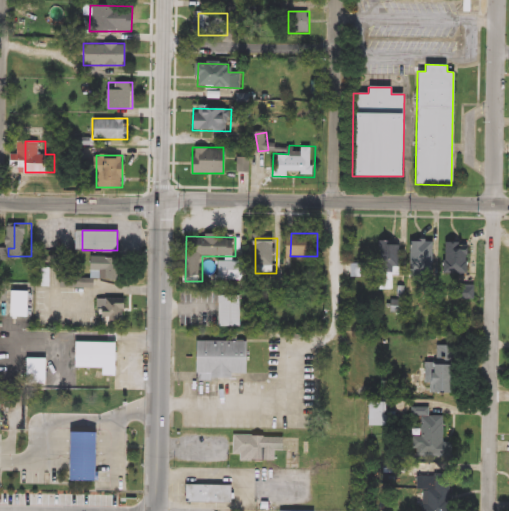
[(394,280),(383,280),(383,242),(404,242),(404,273),(394,273),(394,280)]
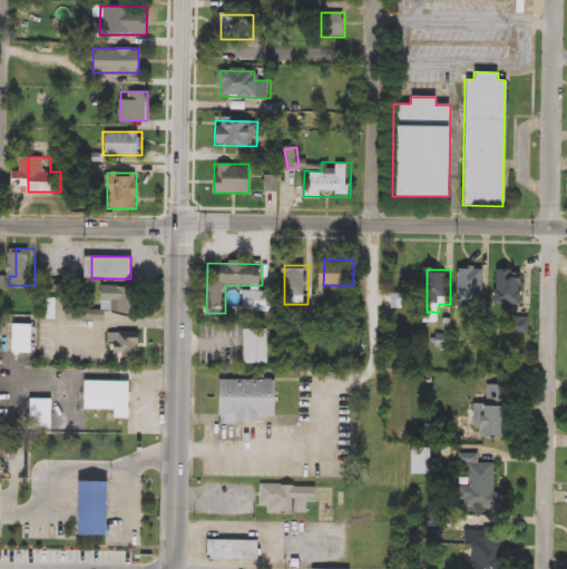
[(484,270),(484,304),(459,304),(459,270),(484,270)]
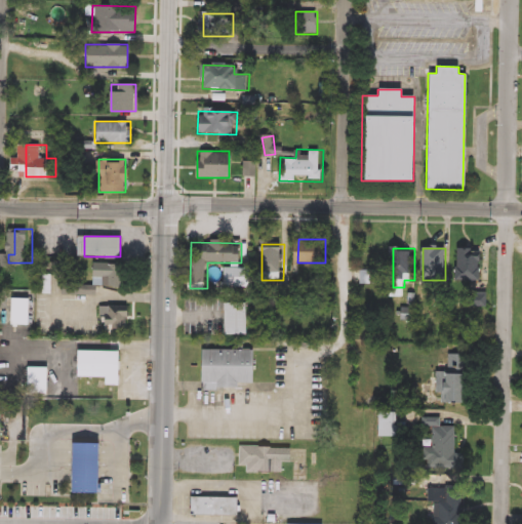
[(458,281),(458,248),(482,248),(482,281),(458,281)]
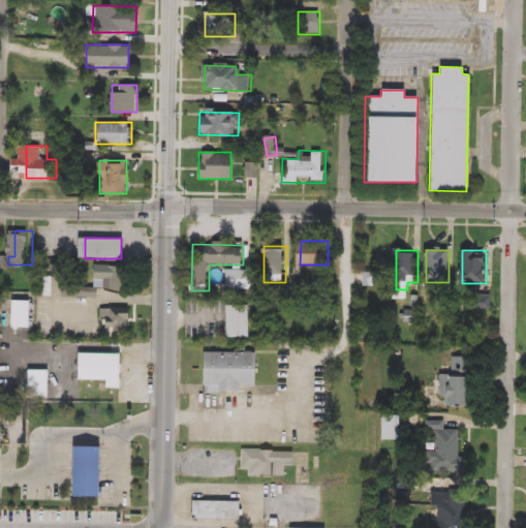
[(70,294),(70,286),(100,286),(100,265),(121,266),(121,288),(104,288),(104,296),(70,294)]
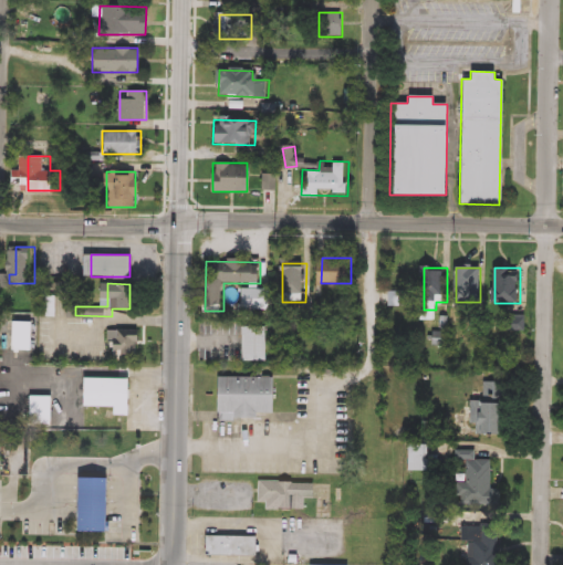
[(268,309),(243,309),(243,288),(261,288),(261,297),(268,297),(268,309)]
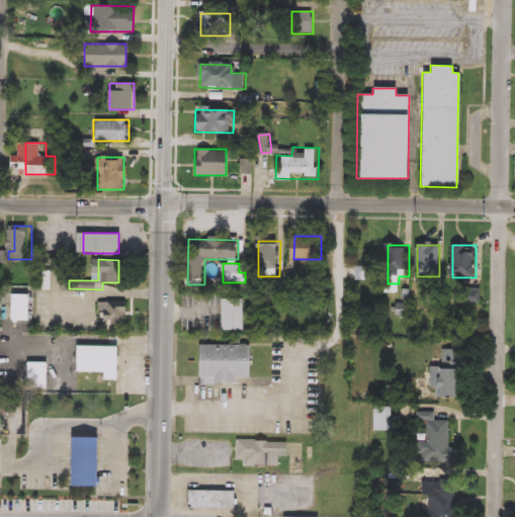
[(355,265),(373,265),(373,279),(355,279),(355,265)]
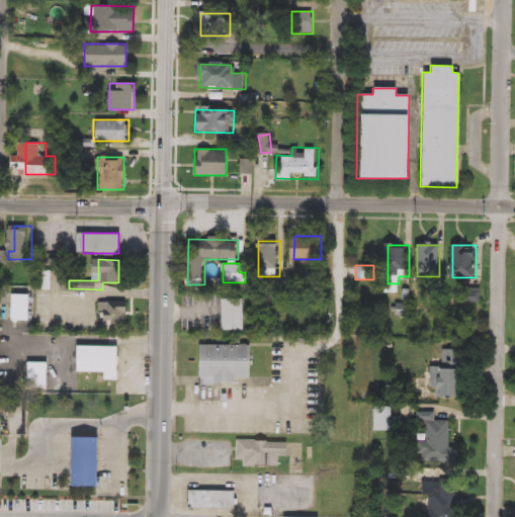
[(57,270),(58,288),(46,288),(46,271),(57,270)]
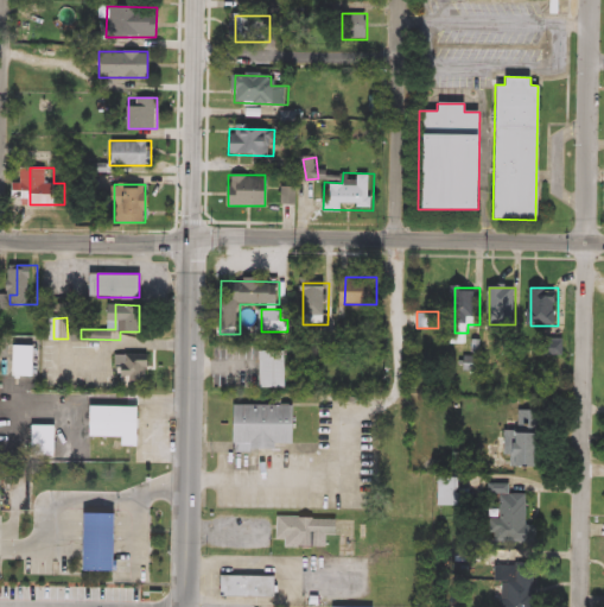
[(43,345),(43,375),(18,375),(18,345),(43,345)]
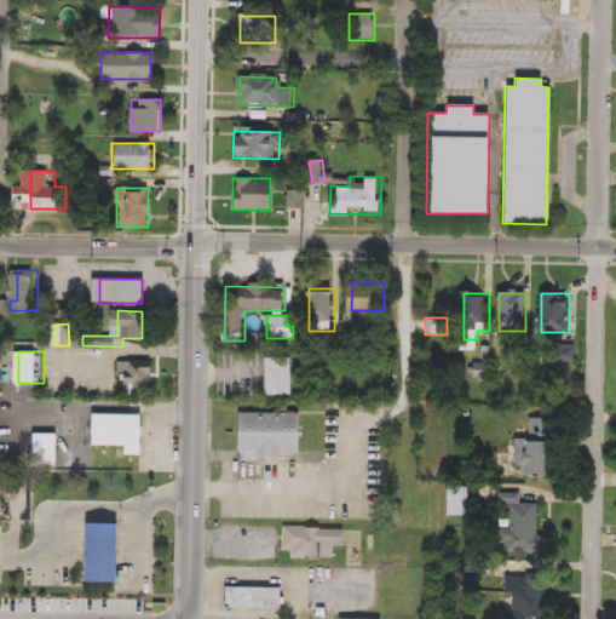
[(266,360),(291,360),(291,396),(266,396),(266,360)]
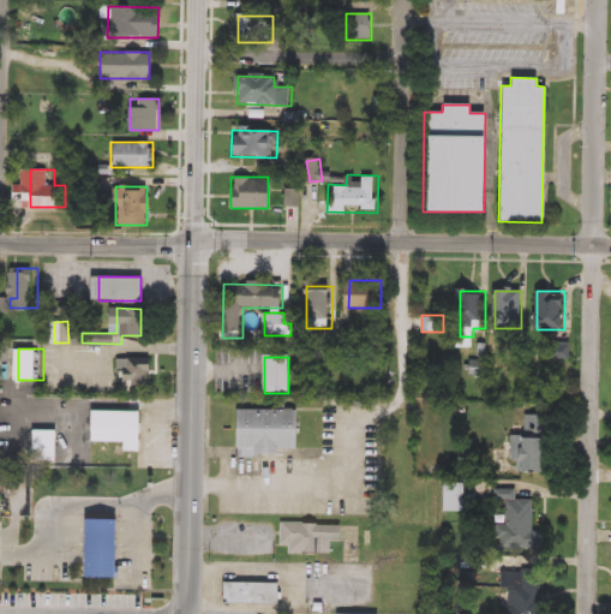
[(123,370),(123,358),(159,358),(159,386),(132,386),(132,370),(123,370)]
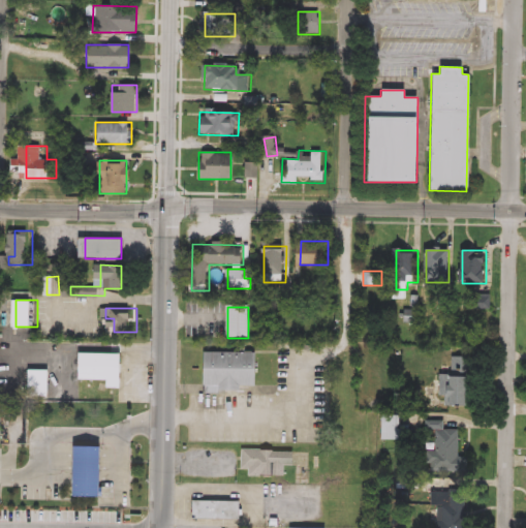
[(203,390),(203,351),(254,351),(254,390),(203,390)]
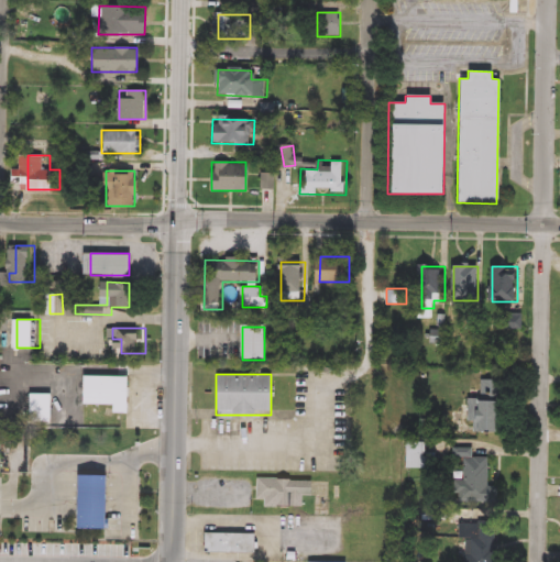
[(138,376),(138,411),(121,411),(121,404),(91,404),(91,376),(138,376)]
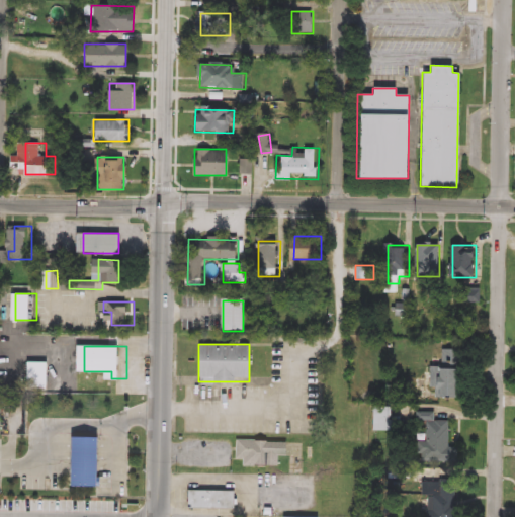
[(55,361),(55,388),(31,388),(31,361),(55,361)]
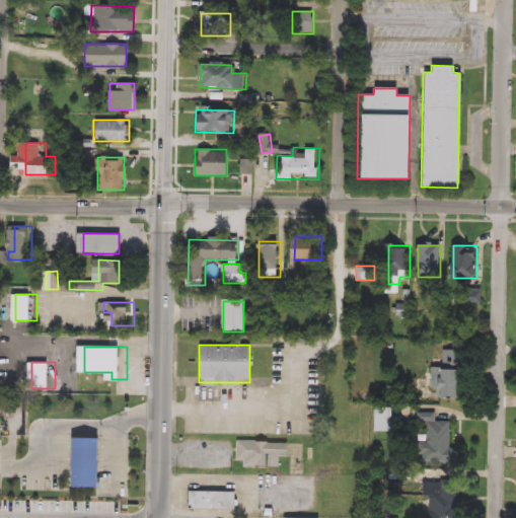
[(434,368),(457,368),(457,398),(434,397),(434,368)]
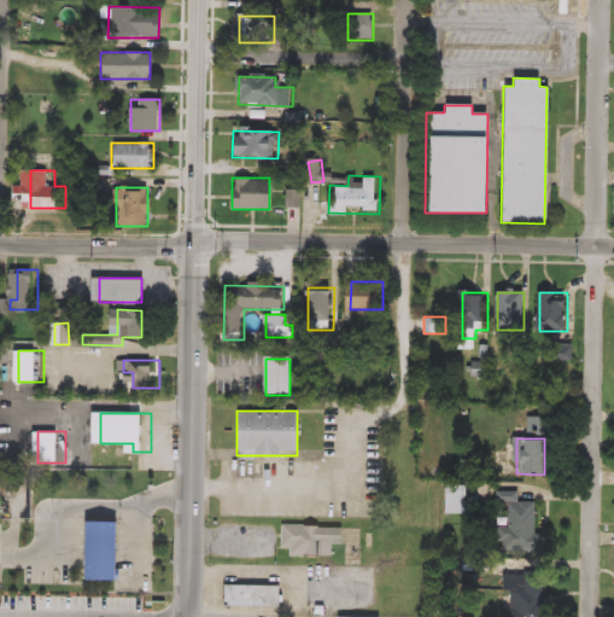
[(536,534),(547,534),(547,553),(502,552),(502,527),(509,528),(509,510),(501,510),(501,492),(520,492),(520,501),(537,502),(536,534)]
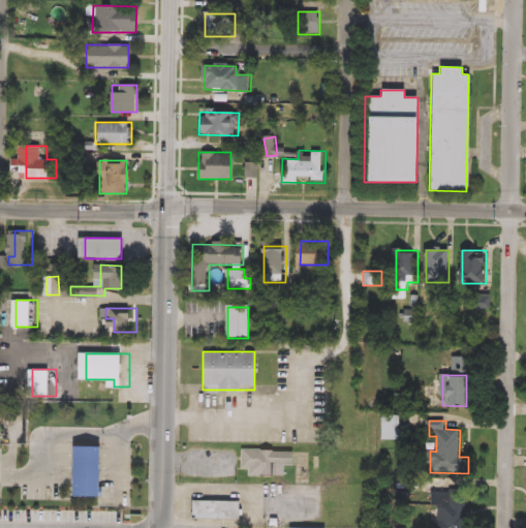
[(83,446),(111,446),(111,496),(83,496),(83,446)]
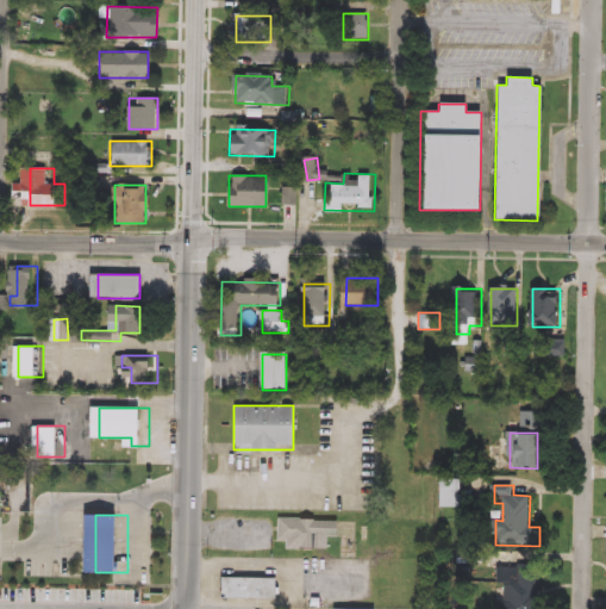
[(329,550),(280,550),(279,520),(341,519),(341,538),(329,538),(329,550)]
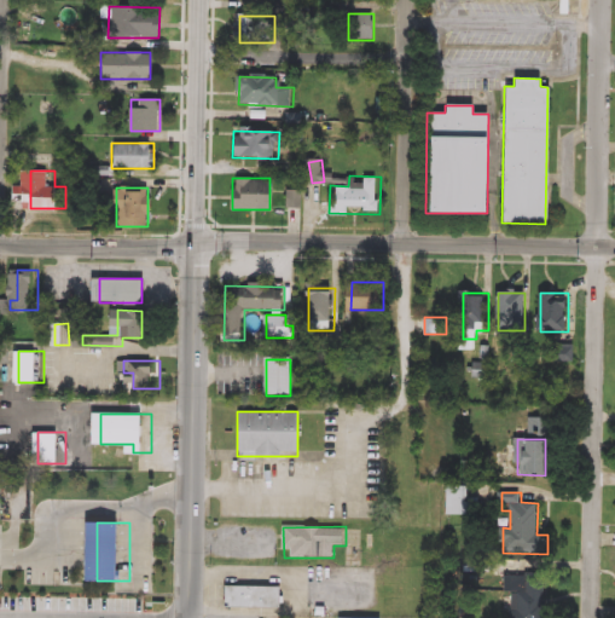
[(546,617),(510,617),(510,577),(546,577),(546,617)]
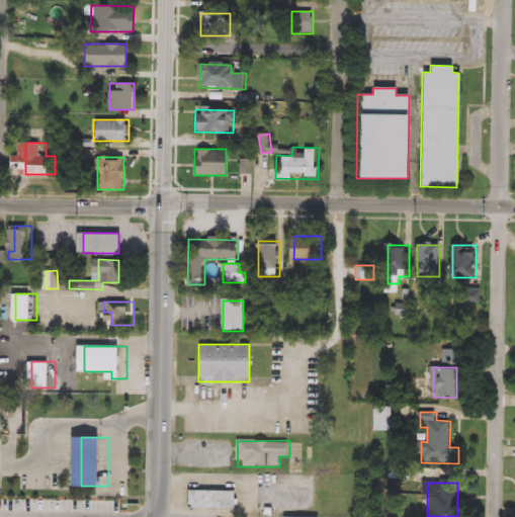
[(187,508),(187,492),(232,492),(232,508),(187,508)]
